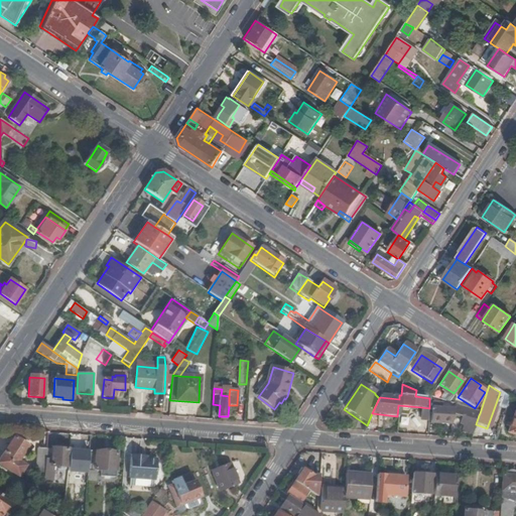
[(258,397),(256,400),(272,411),(274,409),(258,397)]
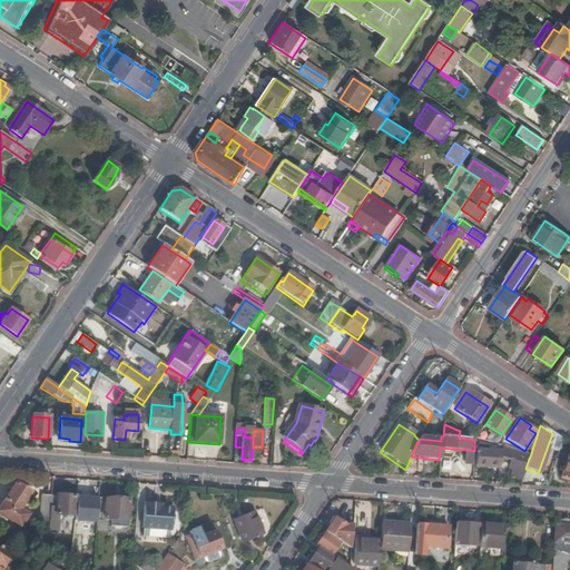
[(477,449),(475,465),(498,468),(500,457),(493,457),(493,452),(493,450),(477,449)]
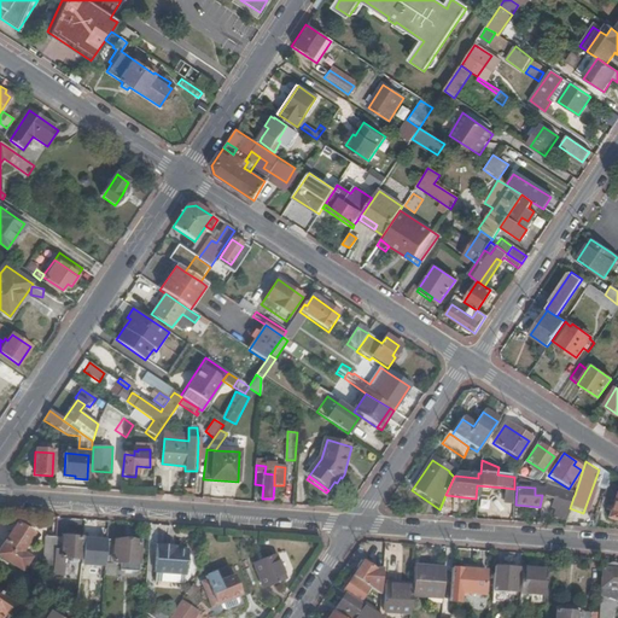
[(503,502),(513,502),(514,489),(505,488),(503,502)]
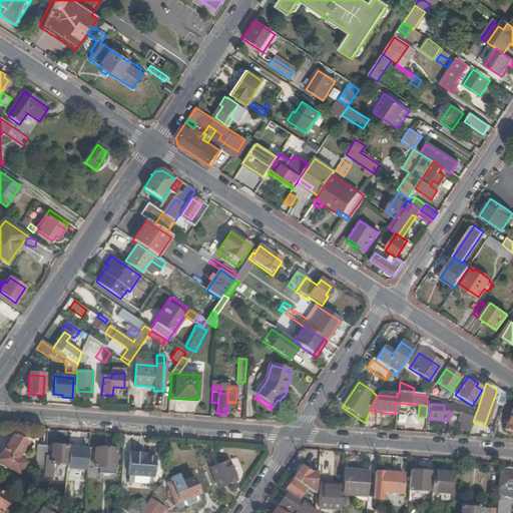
[(461,422),(459,429),(467,431),(472,412),(465,410),(463,416),(459,415),(457,421),(461,422)]
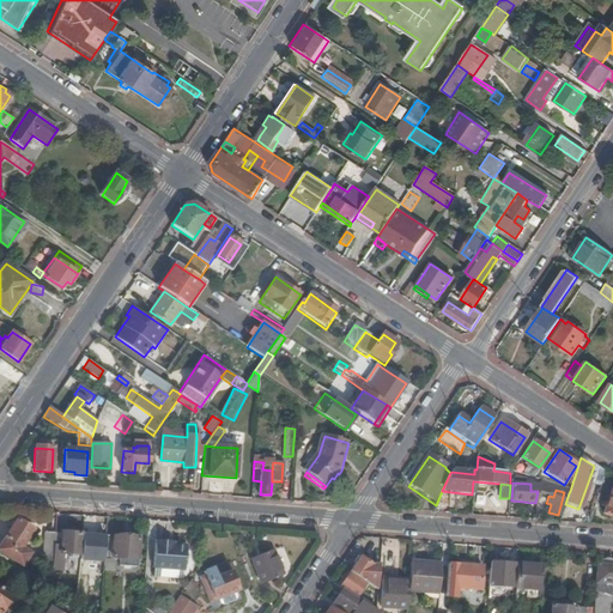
[(612,491),(611,491),(607,503),(604,502),(601,508),(605,509),(604,515),(612,517),(612,491)]
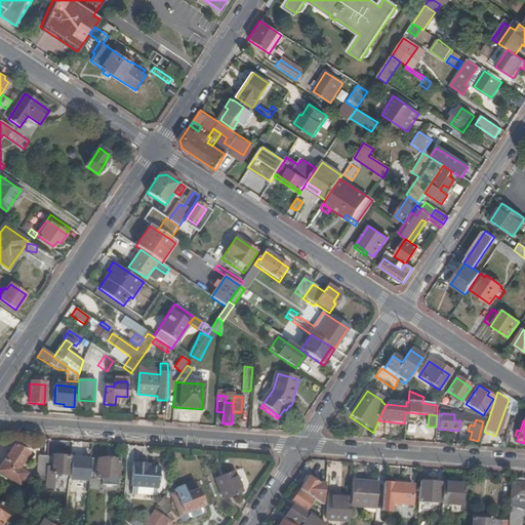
[(487,422),(483,421),(478,441),(481,442),(484,432),(487,422)]
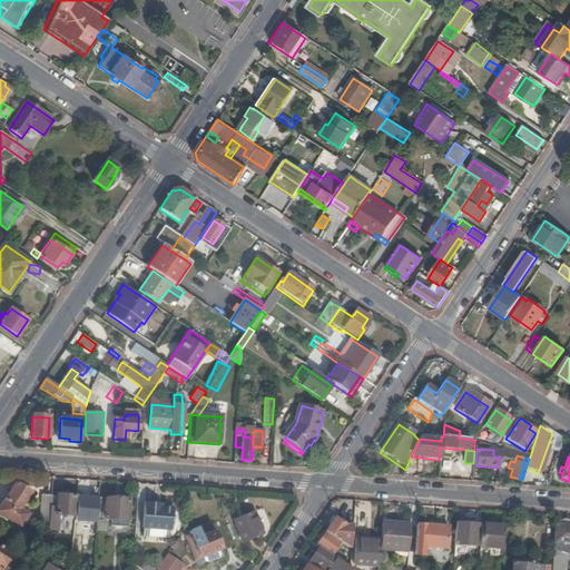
[(31,493),(17,484),(0,508),(0,512),(20,526),(27,516),(20,510),(31,493)]
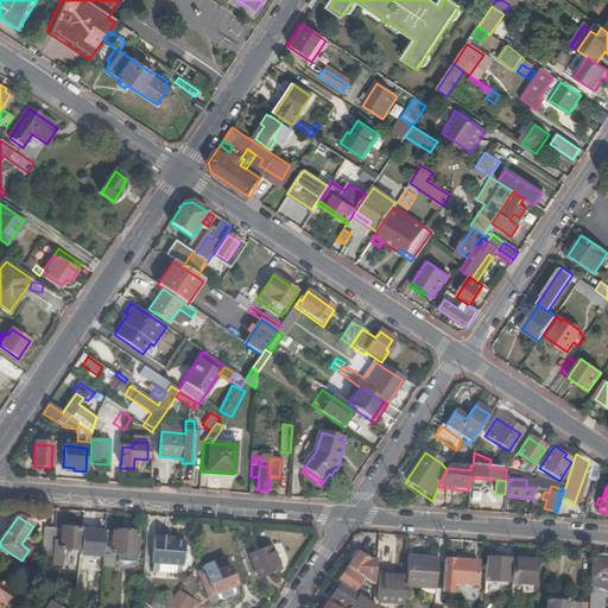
[(46,529),(44,556),(54,556),(55,542),(55,530),(46,529)]
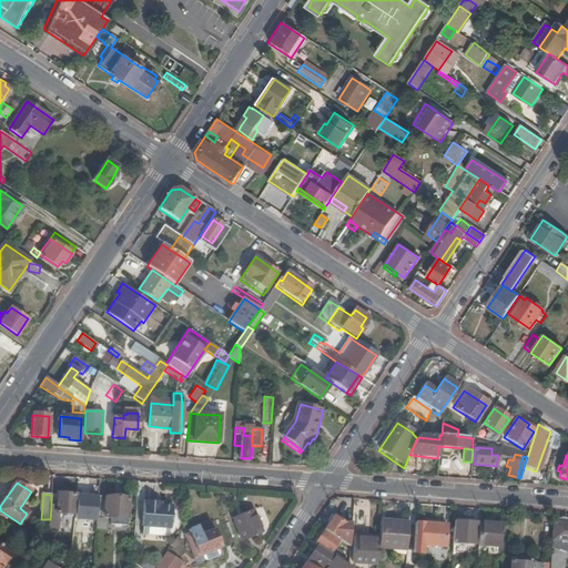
[(54,501),(54,507),(51,506),(50,519),(57,519),(57,514),(74,515),(77,495),(58,494),(58,501),(54,501)]
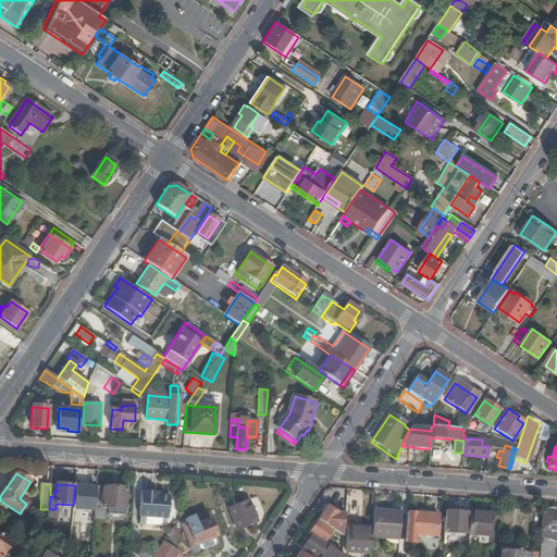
[(126,490),(96,487),(94,508),(96,509),(95,519),(102,520),(103,512),(103,506),(109,507),(108,512),(108,515),(124,517),(124,514),(126,490)]
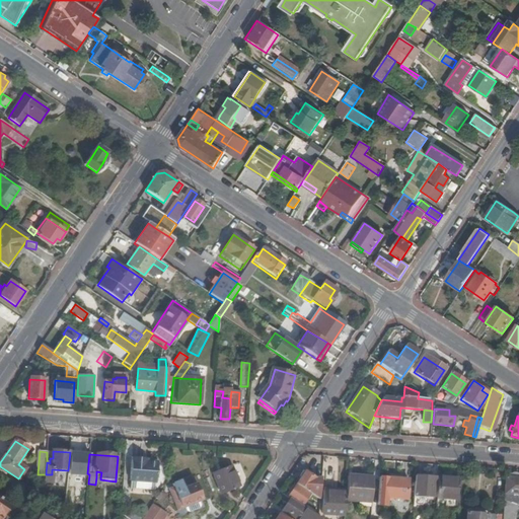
[(155,485),(158,461),(147,460),(140,460),(140,457),(131,457),(129,483),(155,485)]
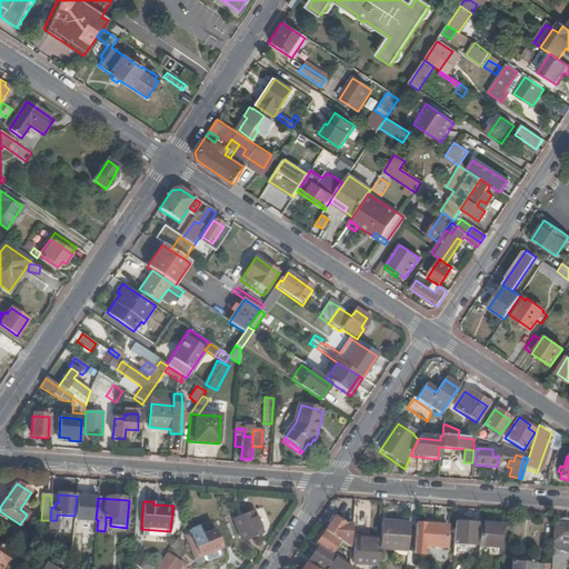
[(266,532),(257,511),(235,521),(243,541),(266,532)]
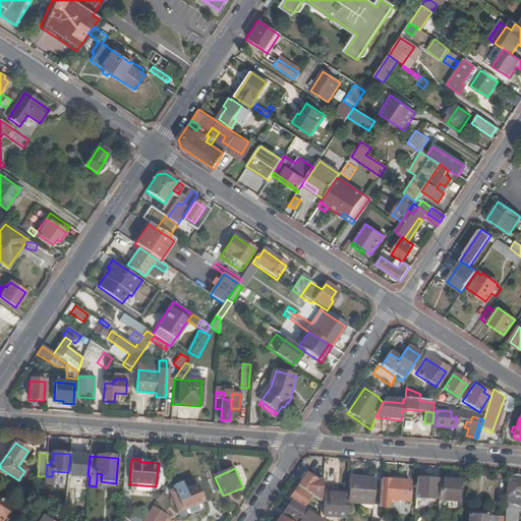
[(314,480),(306,475),(298,487),(321,503),(323,479),(314,479),(314,480)]
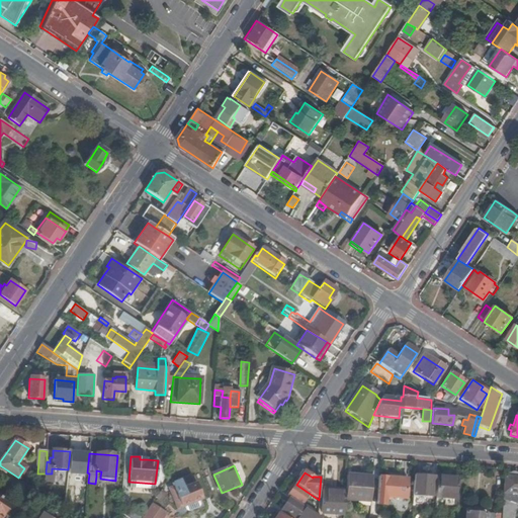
[(347,473),(346,488),(345,492),(345,498),(358,499),(358,506),(370,506),(372,476),(347,473)]
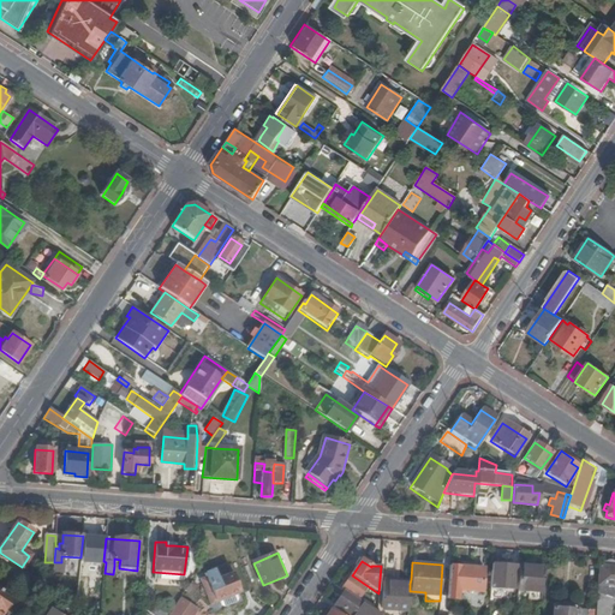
[(515,566),(493,563),(491,587),(508,590),(514,590),(515,566)]
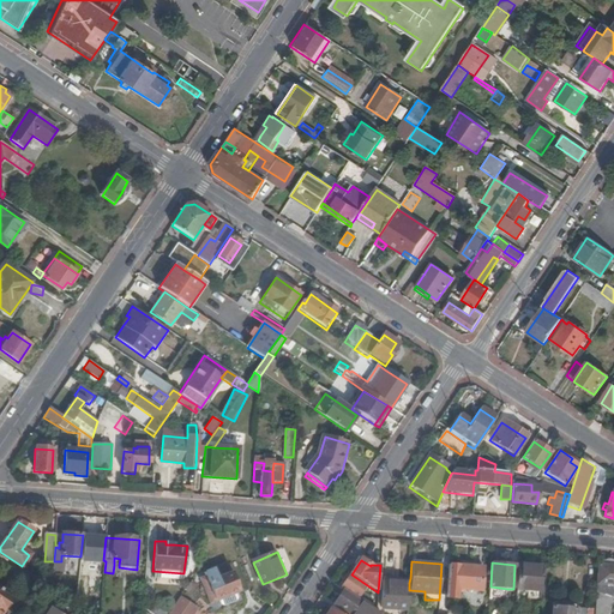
[(483,567),(449,564),(446,599),(458,600),(459,591),(459,589),(470,590),(482,591),(482,589),(483,573),(483,567)]
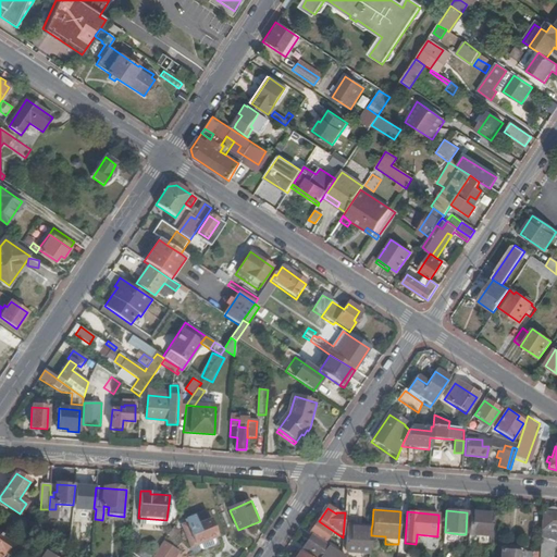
[(556,514),(543,512),(542,530),(556,530),(556,514)]
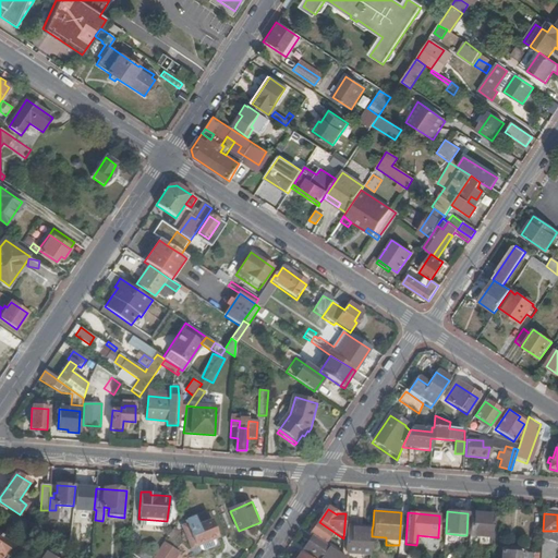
[(186,525),(180,529),(189,546),(195,543),(195,544),(215,536),(206,514),(186,522),(186,525)]
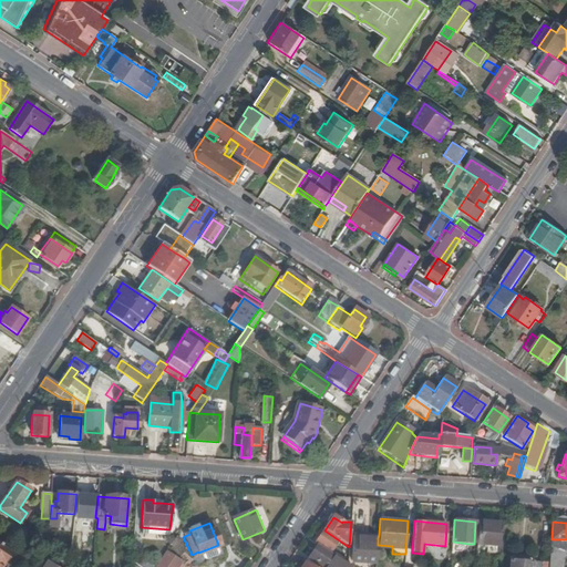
[(481,523),(478,543),(498,545),(501,524),(481,523)]
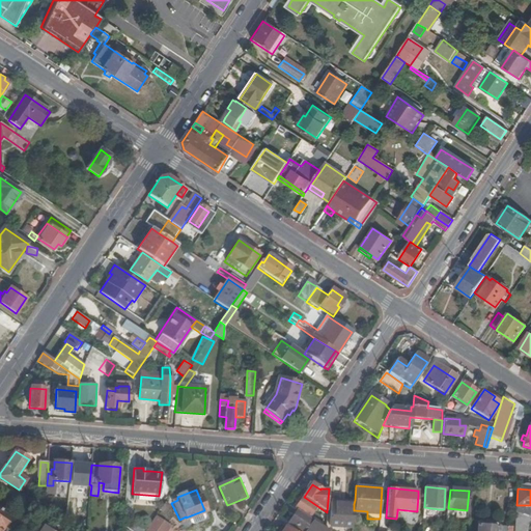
[(296,509),(306,515),(314,505),(303,497),(296,509)]
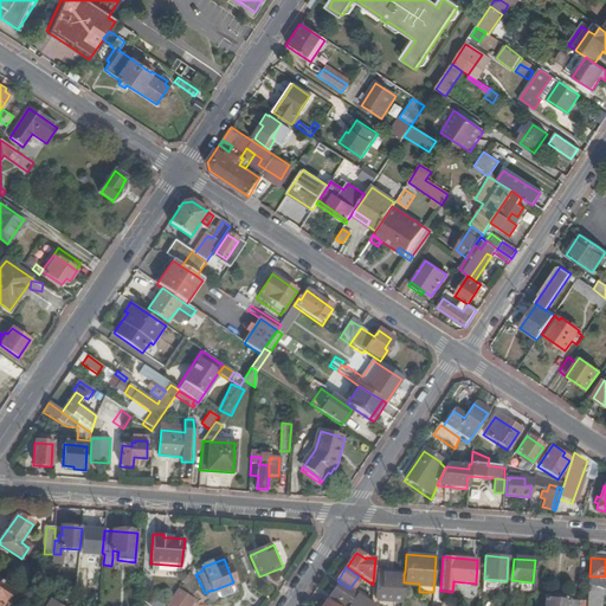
[(379,573),(376,601),(403,604),(404,582),(404,575),(379,573)]
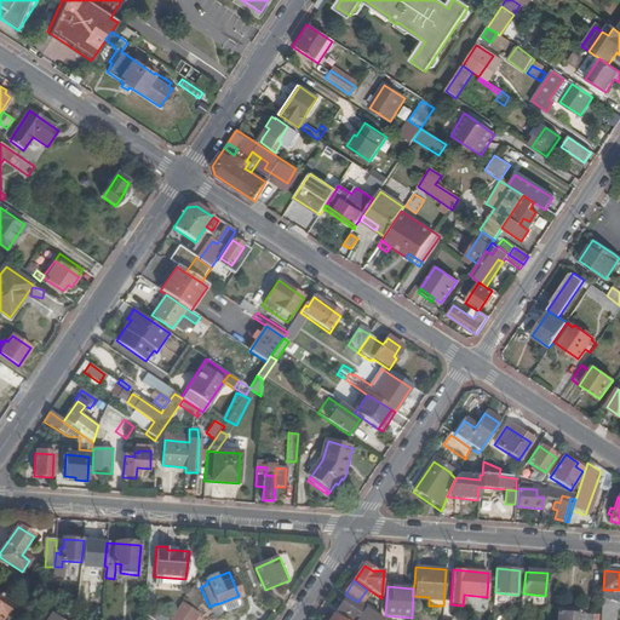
[(239,596),(217,604),(219,609),(219,610),(241,601),(239,596)]
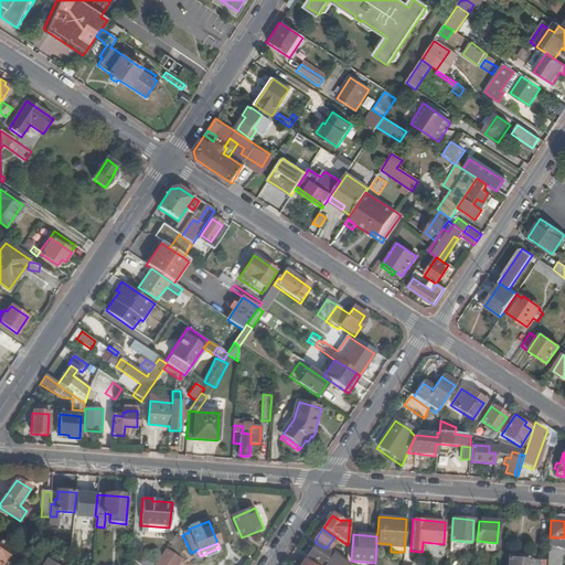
[(331,564),(334,564),(339,560),(316,543),(307,556),(321,564),(324,561),(331,564)]
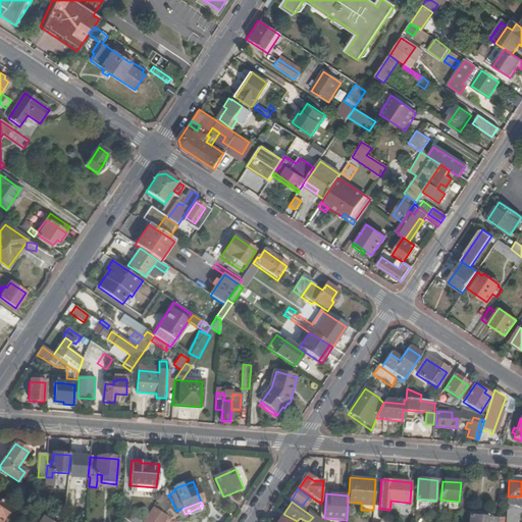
[(0,521),(8,511),(0,505),(0,521)]
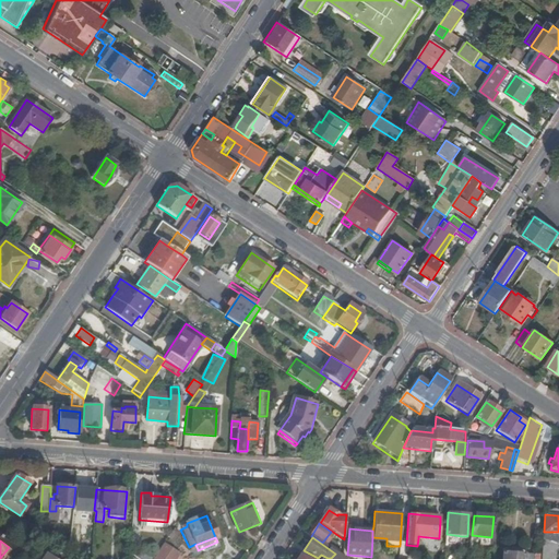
[(195,544),(189,547),(191,552),(198,549),(195,545),(195,544)]
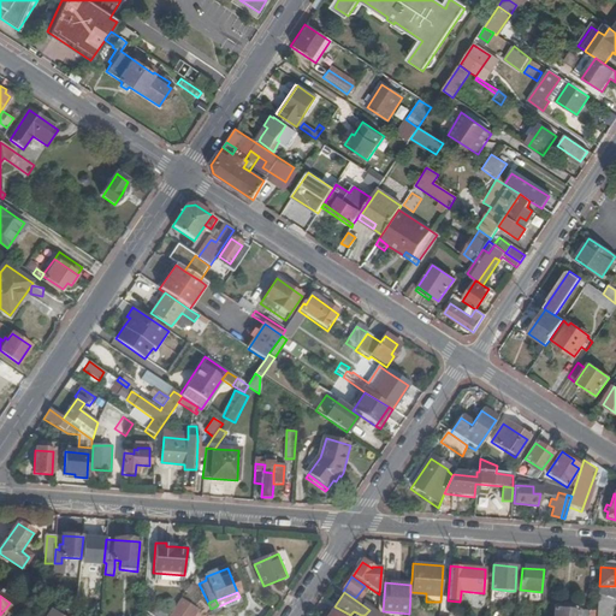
[(194,615),(196,614),(179,602),(169,615),(194,615)]
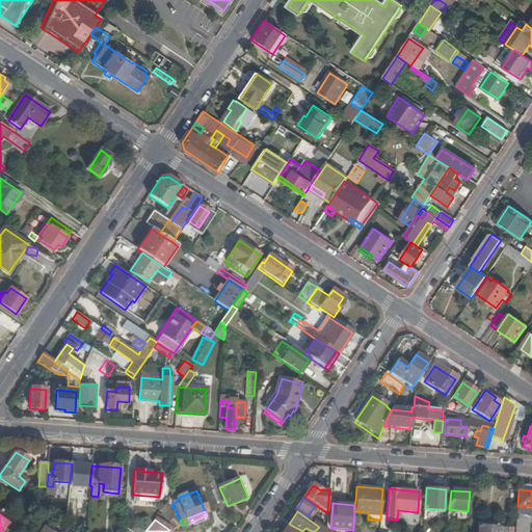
[(515,522),(514,531),(526,531),(528,526),(515,522)]
